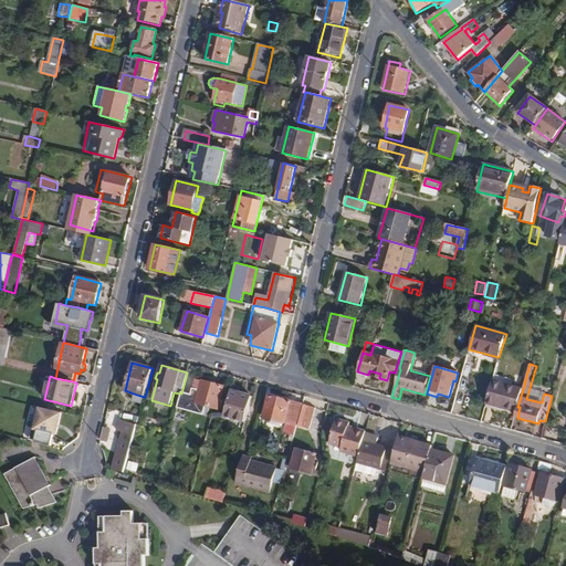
[(224,387),(186,377),(181,394),(177,409),(189,411),(195,394),(191,392),(192,388),(200,390),(197,402),(218,409),(224,387)]
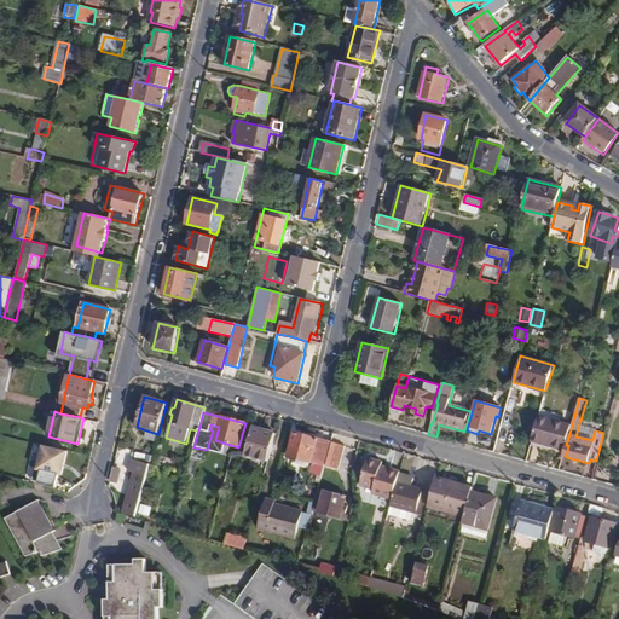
[(563,451),(566,445),(572,426),(539,416),(532,441),(563,451)]
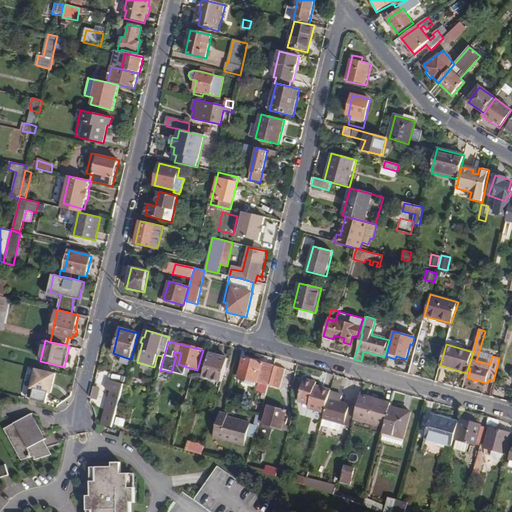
[(221,382),(228,358),(209,353),(203,377),(221,382)]
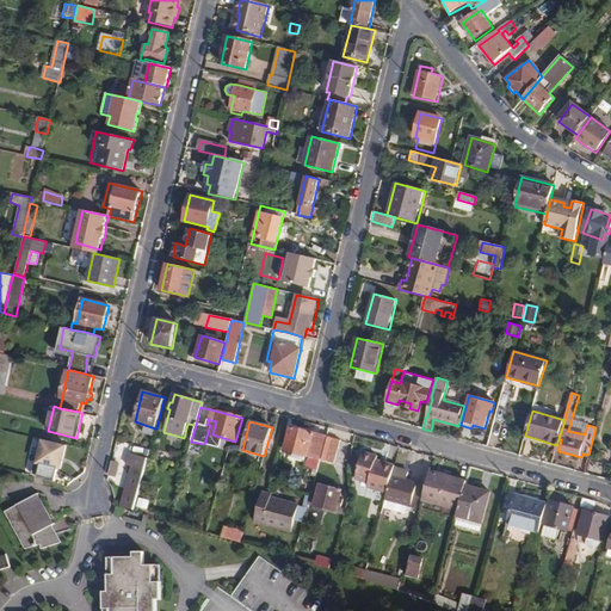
[(320,461),(327,437),(289,426),(283,450),(310,457),(320,461)]
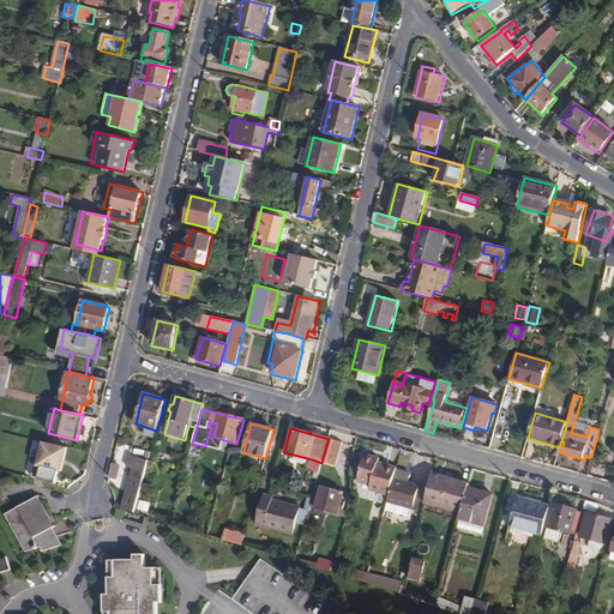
[(343,443),(330,439),(326,451),(339,455),(343,443)]
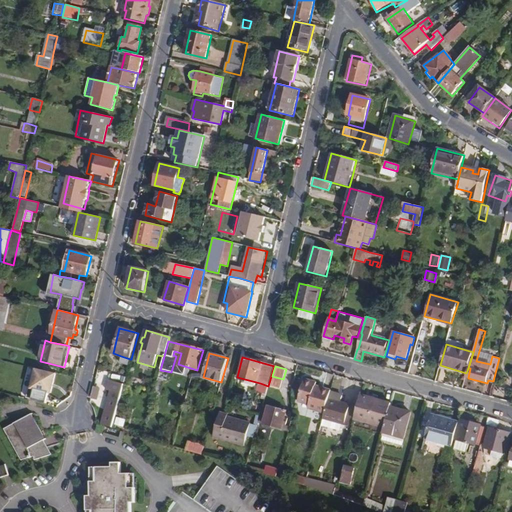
[(32,389),(51,393),(56,375),(37,370),(32,389)]
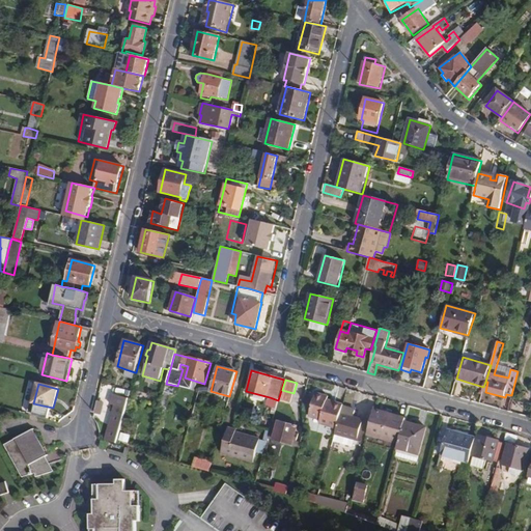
[(170,394),(164,393),(160,407),(166,409),(170,394)]
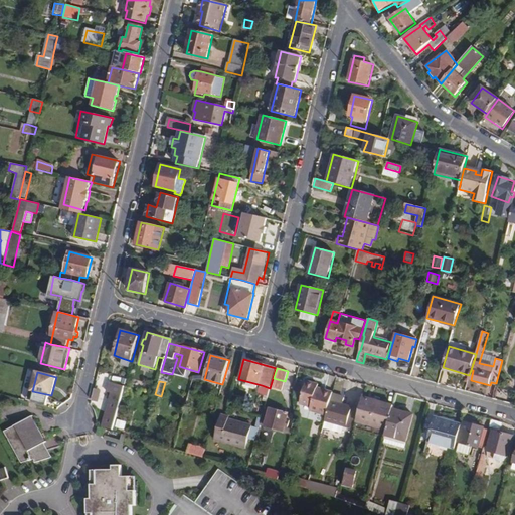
[(112,430),(124,386),(110,382),(107,392),(112,393),(103,426),(112,430)]
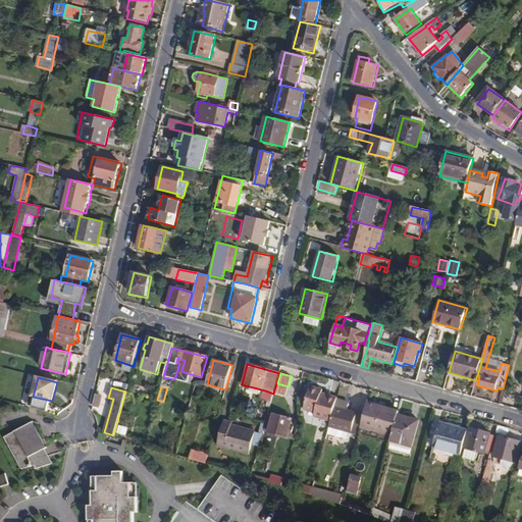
[(334,407),(336,402),(328,400),(329,397),(322,395),(322,392),(310,387),(304,411),(316,415),(315,418),(330,423),(334,407)]
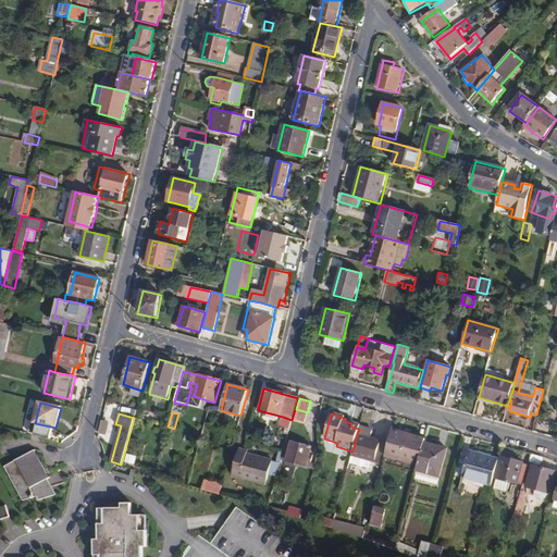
[(110,422),(102,421),(99,434),(107,436),(110,422)]
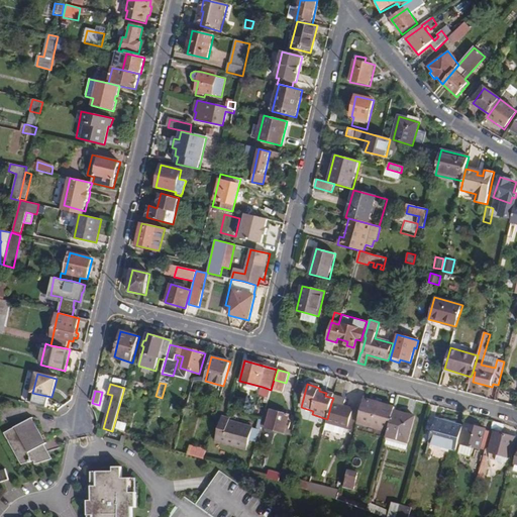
[(395,410),(395,407),(365,399),(357,424),(388,432),(395,410)]
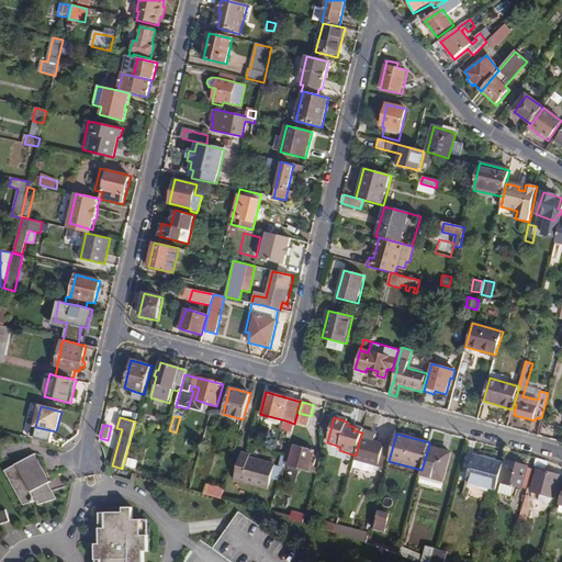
[(385,444),(360,438),(356,456),(355,460),(379,467),(385,444)]
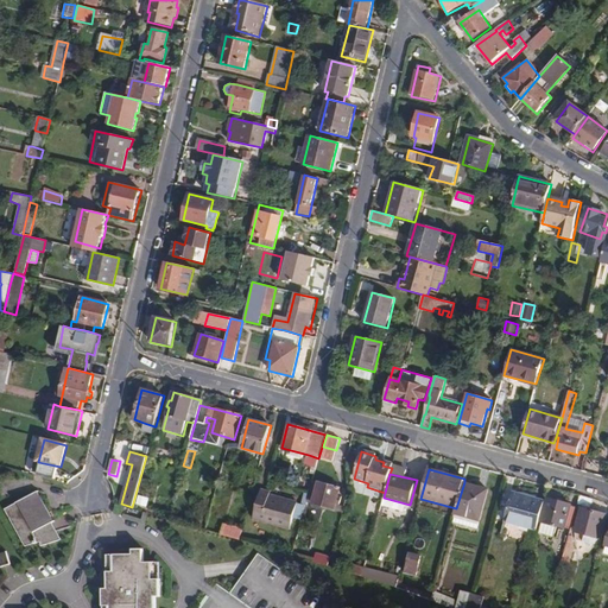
[(318,482),(312,505),(335,511),(341,488),(318,482)]
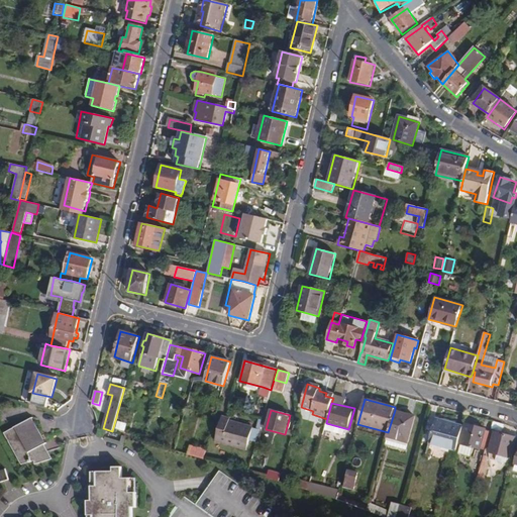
[(388,432),(385,444),(405,450),(415,416),(395,410),(388,432)]
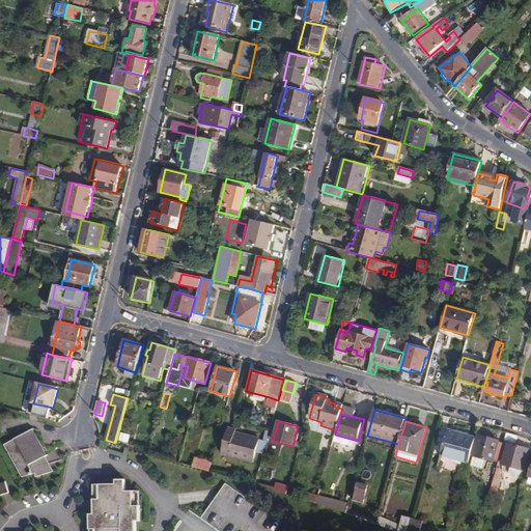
[(236,430),(227,428),(221,453),(253,462),(259,439),(235,432),(236,430)]
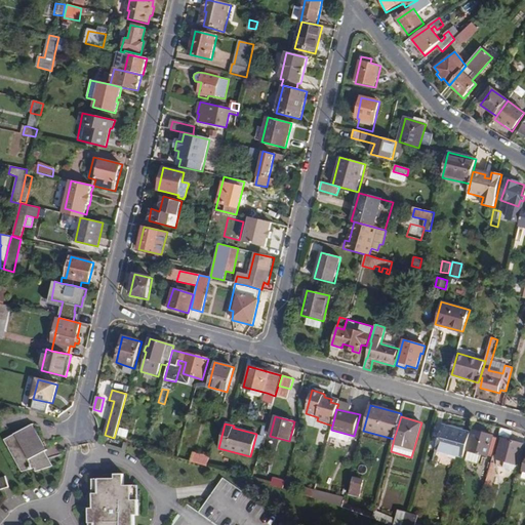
[(46,450),(32,425),(4,440),(22,472),(34,468),(36,472),(52,467),(47,459),(46,460),(44,456),(41,453),(46,450)]
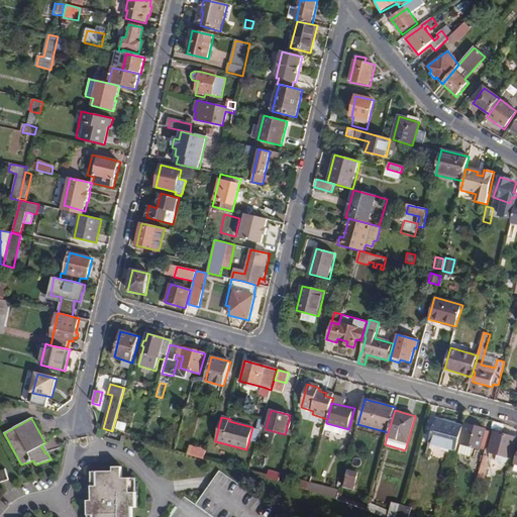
[(455,450),(462,427),(435,419),(429,443),(455,450)]
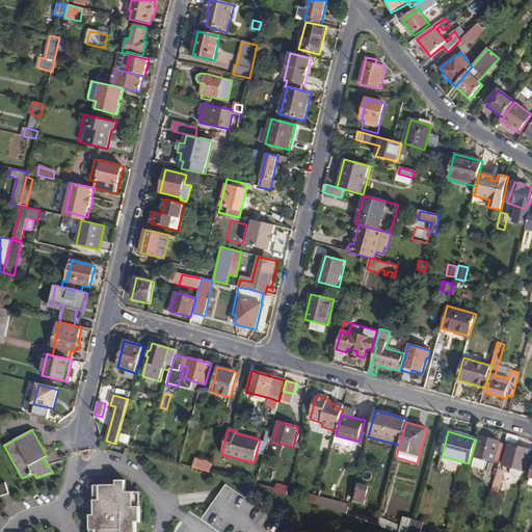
[(517,444),(519,435),(507,434),(507,442),(517,444)]
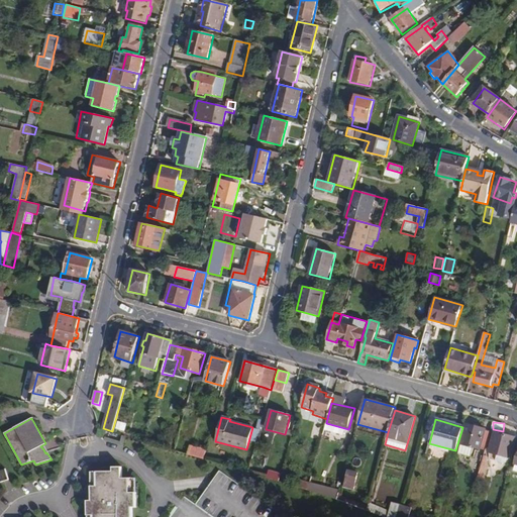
[(480,449),(485,429),(466,424),(457,453),(470,457),(473,447),(480,449)]
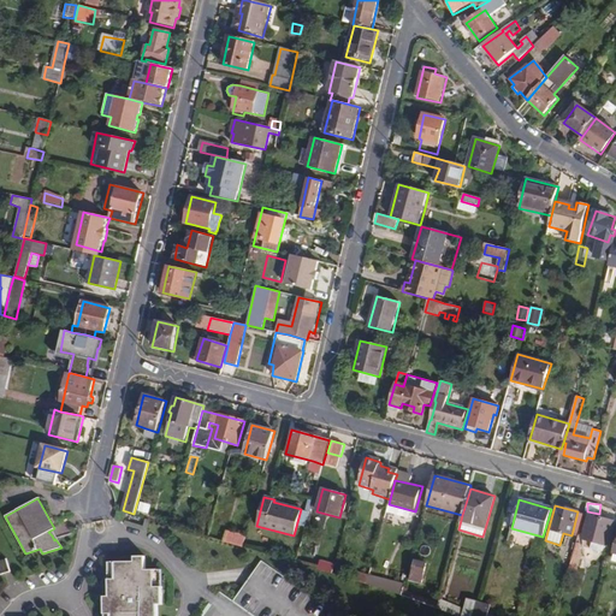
[(614,521),(588,514),(581,539),(606,546),(614,521)]
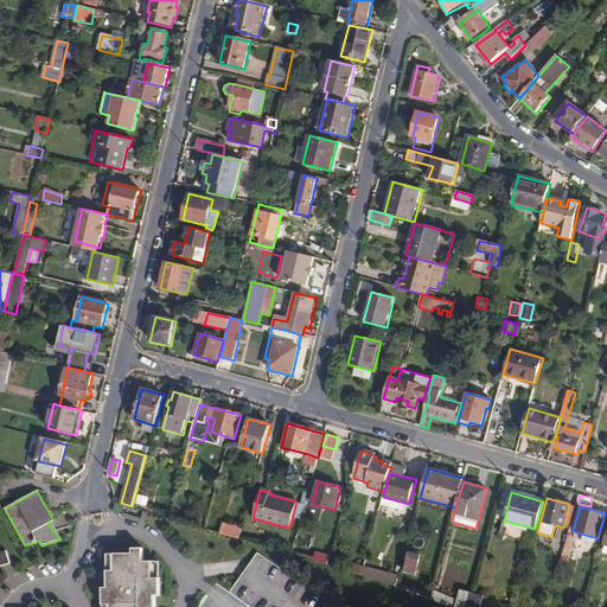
[(219,534),(238,540),(242,528),(223,523),(219,534)]
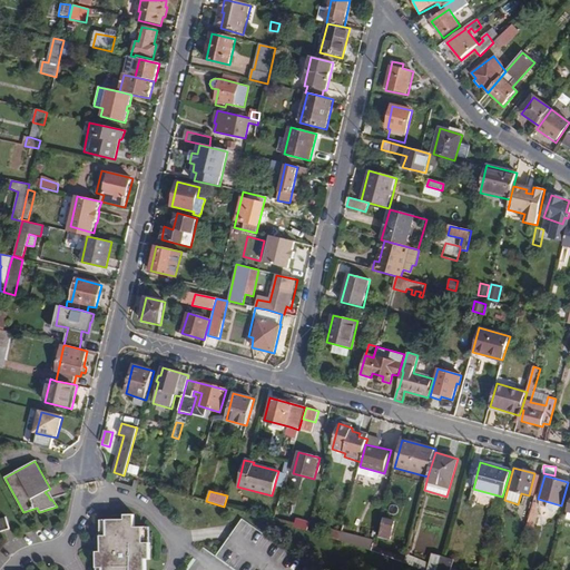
[(539,513),(531,511),(528,522),(536,523),(539,513)]
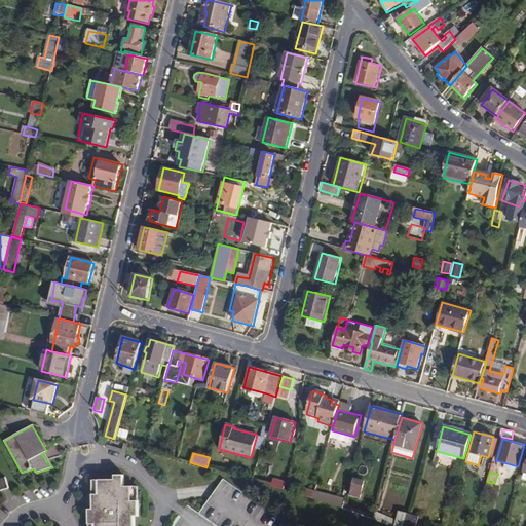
[(107,480),(99,480),(99,495),(94,495),(94,510),(88,510),(89,524),(95,525),(134,525),(135,517),(139,517),(139,501),(133,501),(133,487),(124,487),(124,475),(115,475),(115,480),(107,480)]
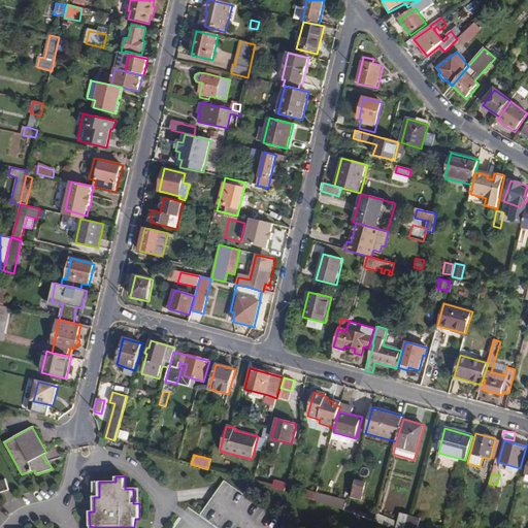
[(0,492),(8,490),(5,480),(0,481),(0,492)]
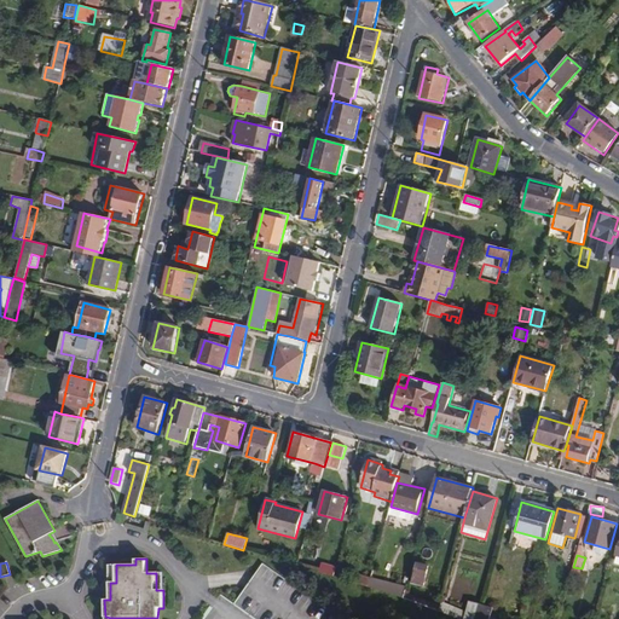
[(319,572),(334,577),(336,568),(322,563),(319,572)]
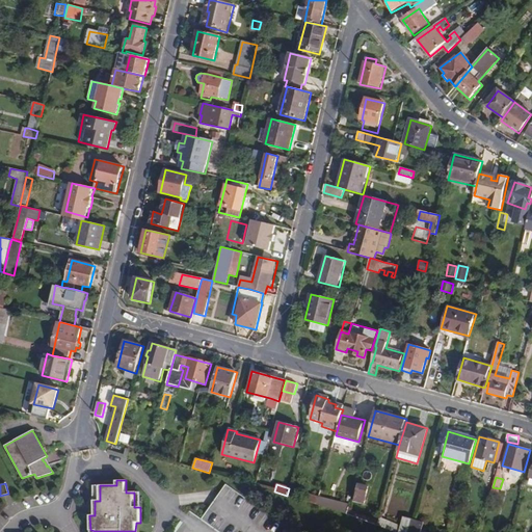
[(358,484),(354,502),(364,504),(369,487),(358,484)]
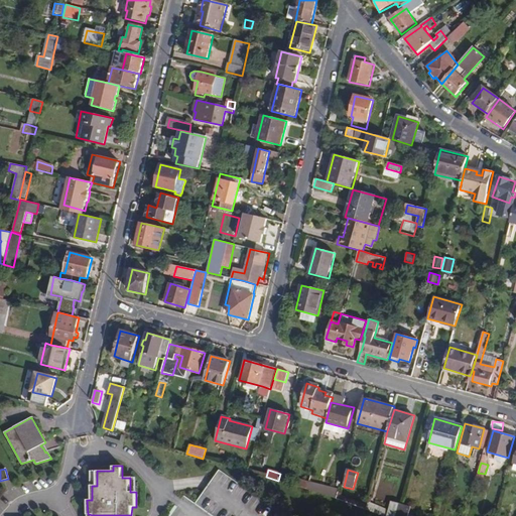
[(298,479),(296,486),(308,489),(309,482),(298,479)]
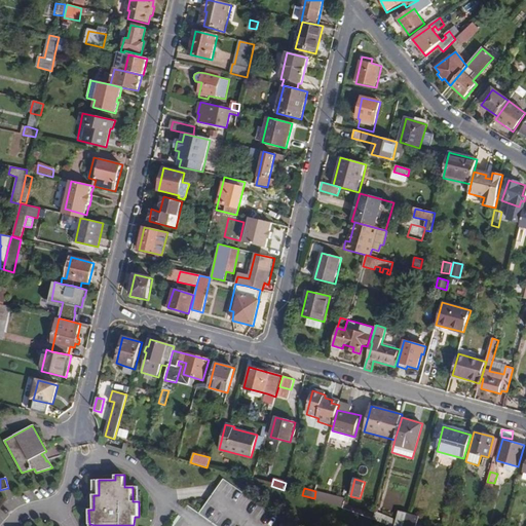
[(390,525),(404,525),(408,514),(400,512),(397,520),(375,512),(373,519),(390,525)]
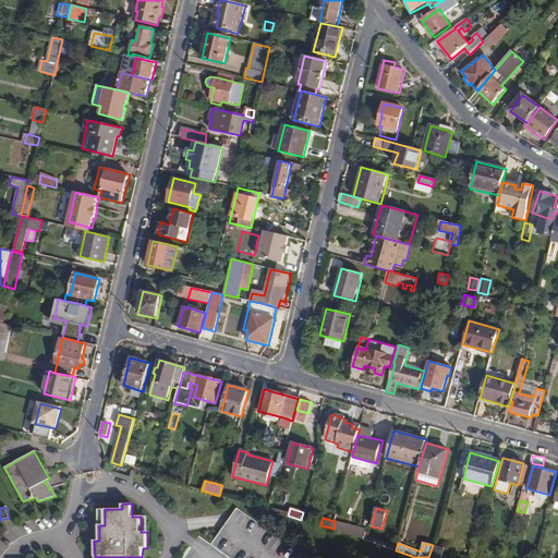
[(441,557),(444,548),(433,545),(428,557),(441,557)]
